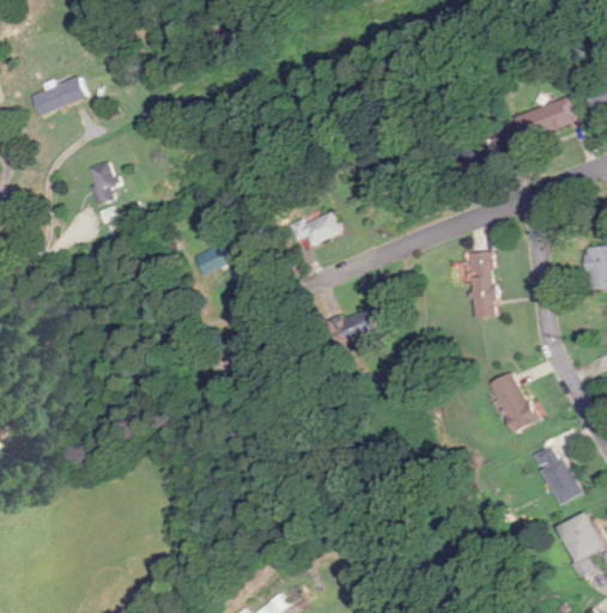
[(97,46),(104,62),(120,55),(113,38),(97,46)]
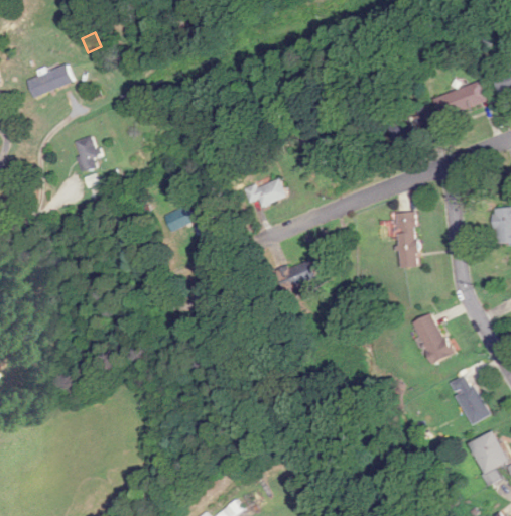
[(72,80),(65,63),(25,81),(33,98),(72,80)]
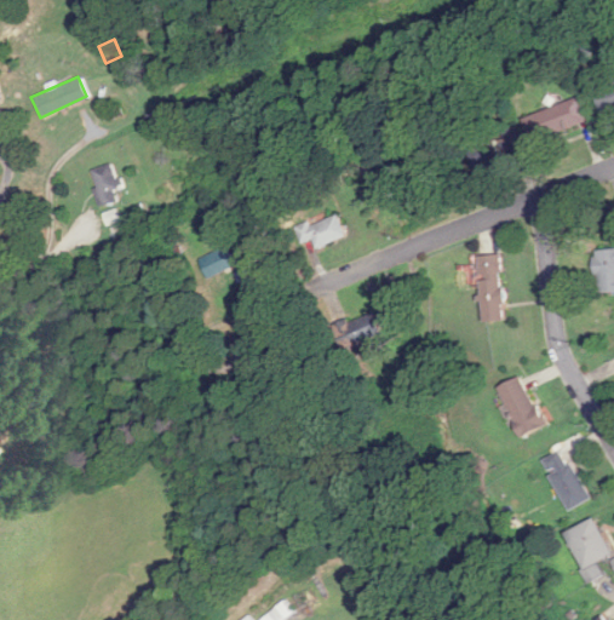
[(613,108),(613,80),(590,90),(598,114),(613,108)]
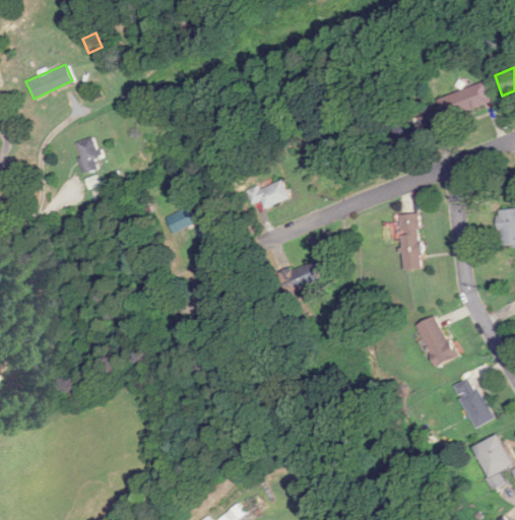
[(443,118),(490,103),(483,82),(436,99),(443,118)]
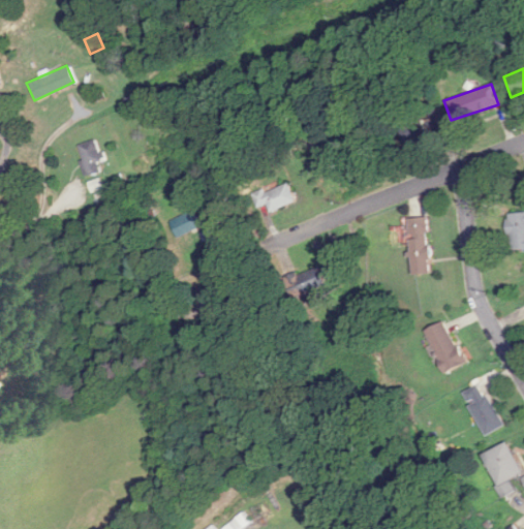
[(407,146),(430,136),(423,119),(400,128),(407,146)]
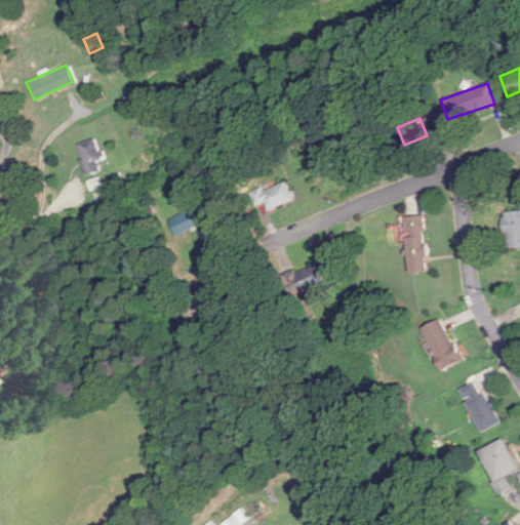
[(102,167),(90,137),(72,145),(83,174),(102,167)]
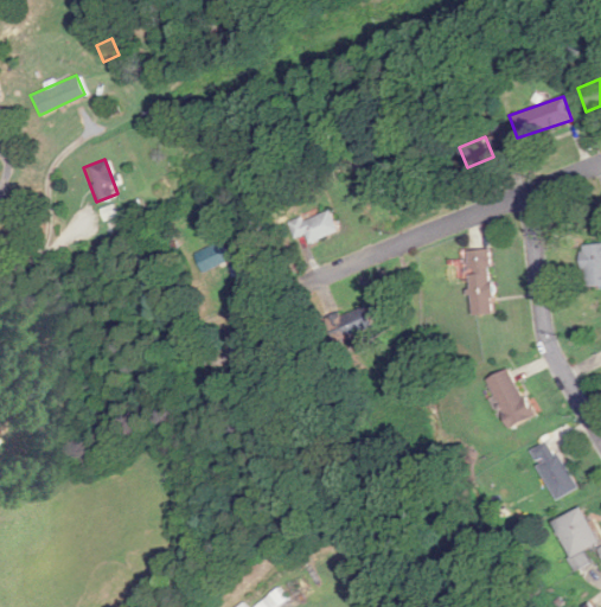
[(302,234),(307,244),(338,230),(327,206),(287,224),(293,238),(302,234)]
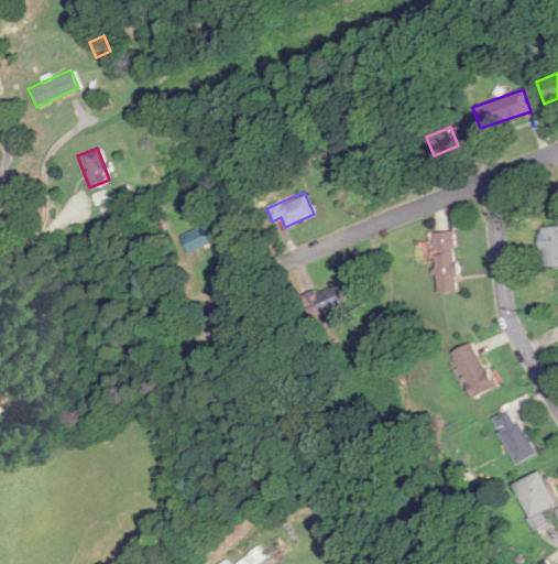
[(212,241),(204,224),(177,236),(186,253),(212,241)]
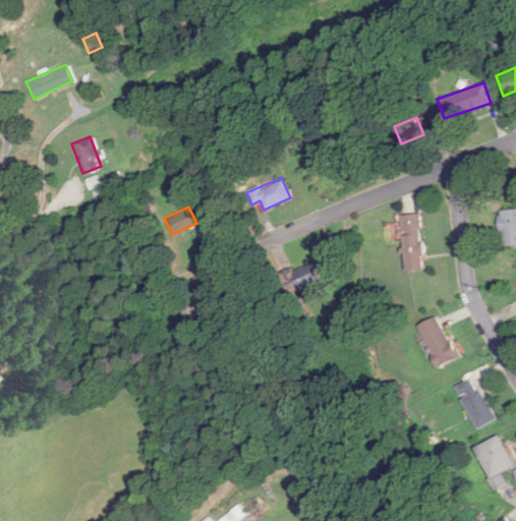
[(515,208),(496,211),(500,247),(515,245),(515,208)]
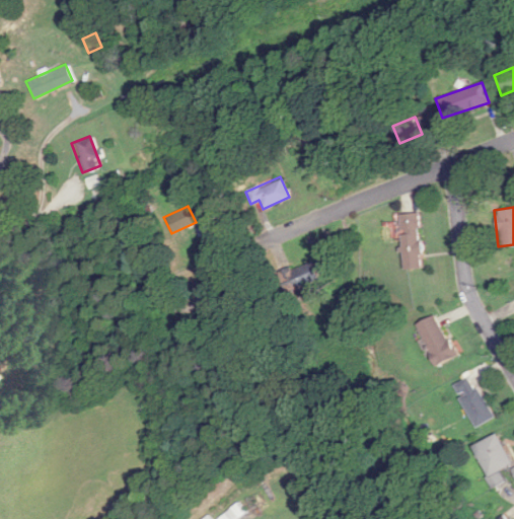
[(398,214),(400,270),(420,269),(418,213),(398,214)]
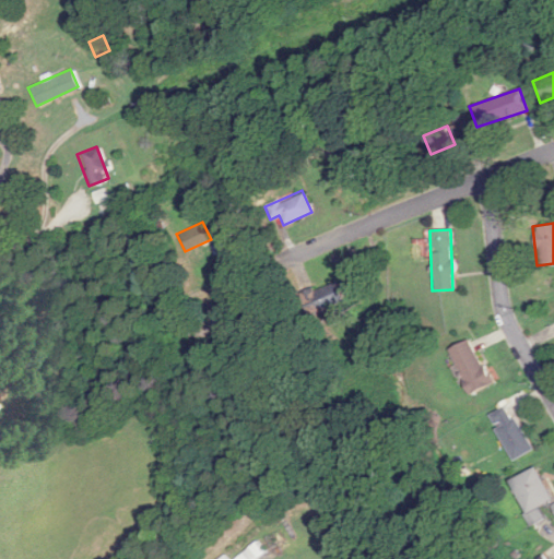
[(294,296),(303,317),(342,301),(333,281),(294,296)]
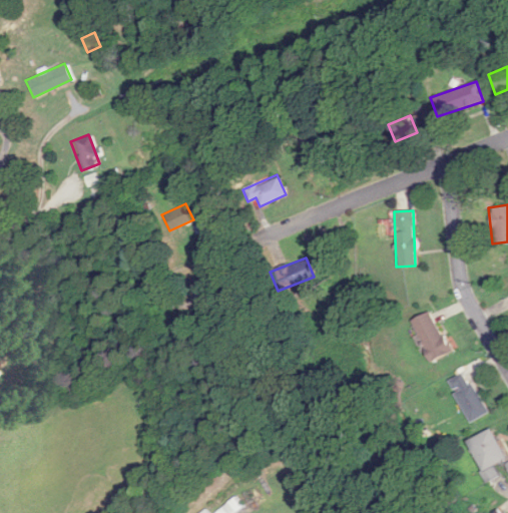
[(448,354),(430,312),(411,321),(429,362),(448,354)]
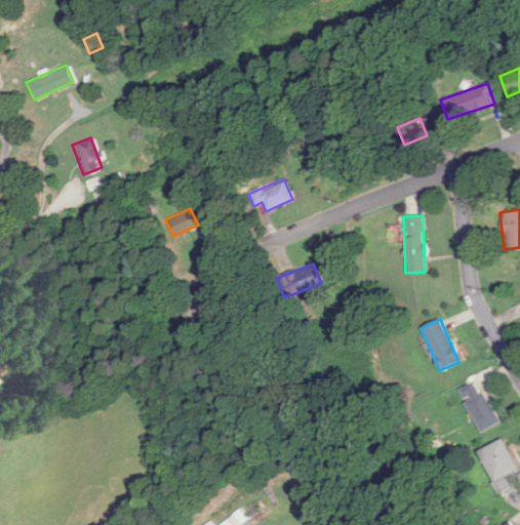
[(498,422),(472,381),(455,393),(482,433),(498,422)]
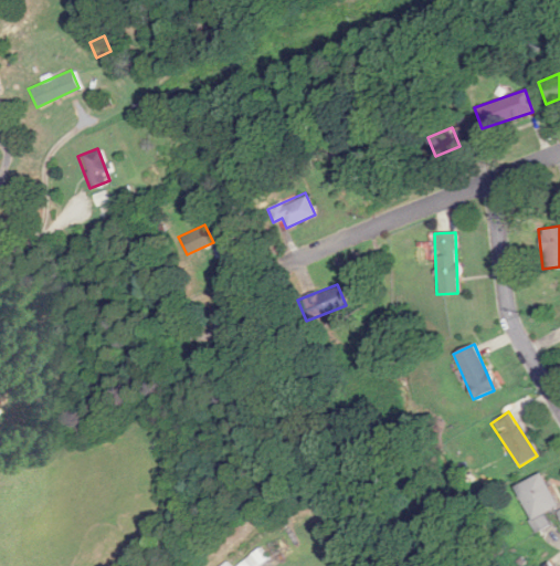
[(541,515),(558,506),(539,473),(513,488),(536,532),(547,526),(541,515)]
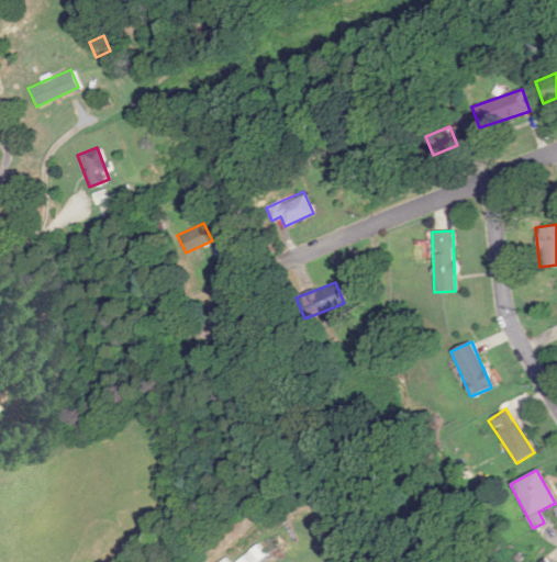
[(232,561),(225,561),(222,558),(216,561),(258,561),(266,557),(256,543),(232,561)]
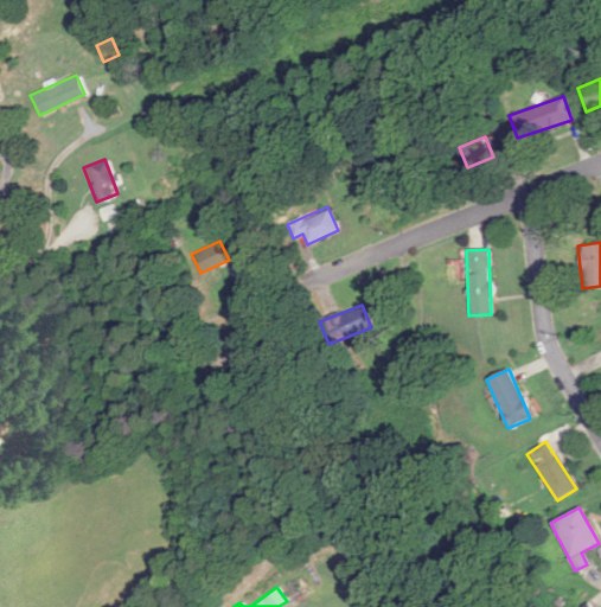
All buildings are outlined.
